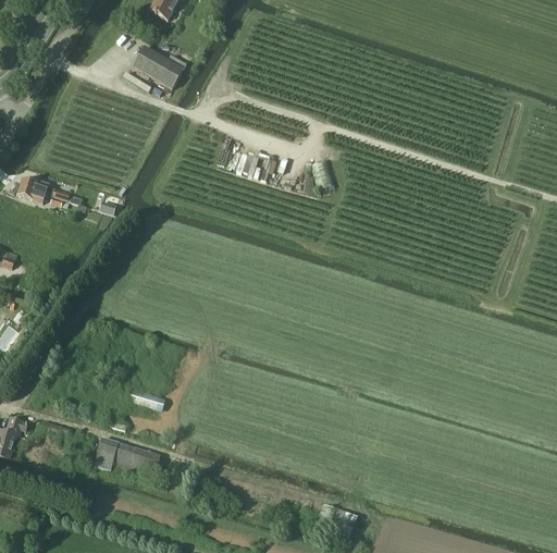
[(157,0),(156,1),(155,0),(153,0),(149,8),(155,11),(153,12),(156,13),(157,12),(168,19),(177,0),(157,0)]
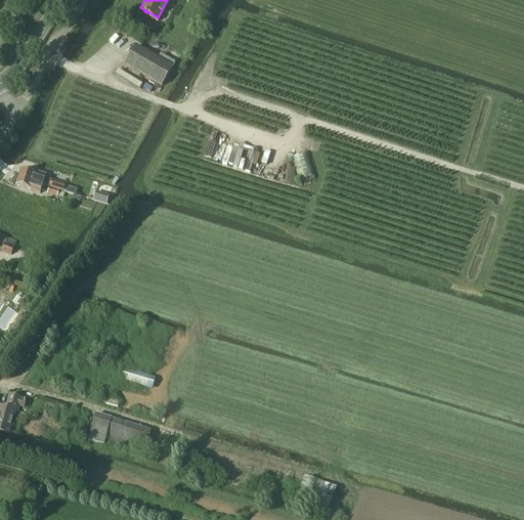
[(125,60),(162,82),(172,63),(158,55),(135,43),(125,60)]
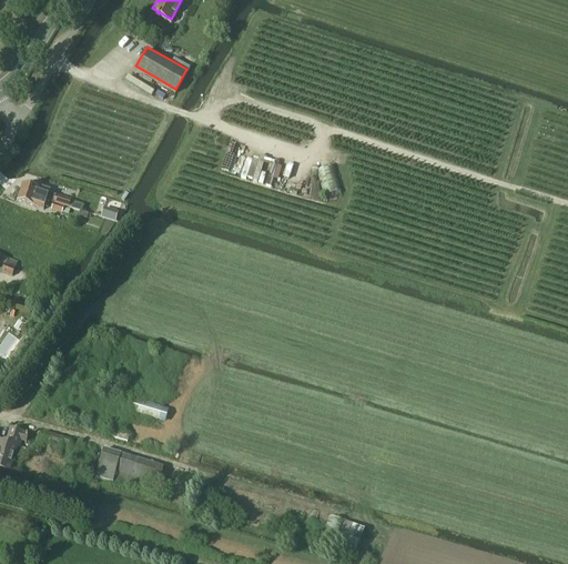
[(174,56),(171,60),(186,69),(190,64),(174,56)]
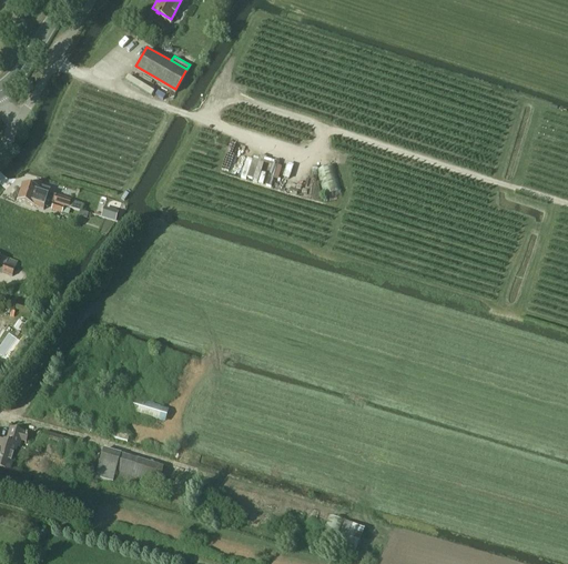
[(124,78),(151,93),(153,88),(148,83),(151,78),(131,67),(124,78)]
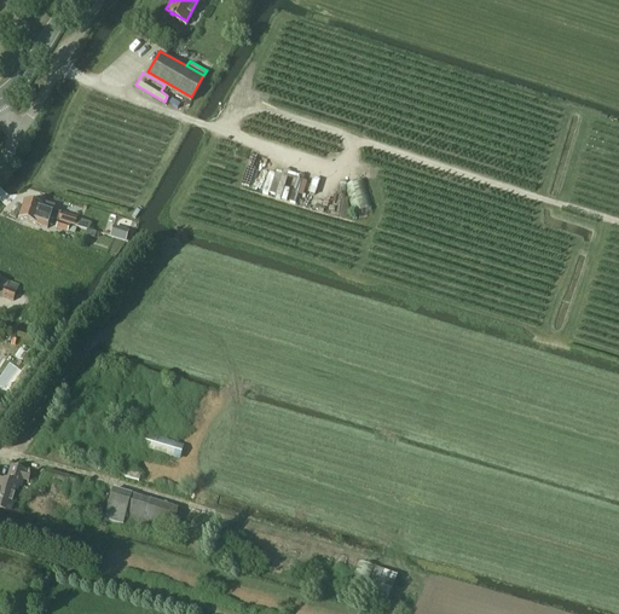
[(260,187),(285,197),(290,185),(284,184),(288,172),(268,164),(260,187)]
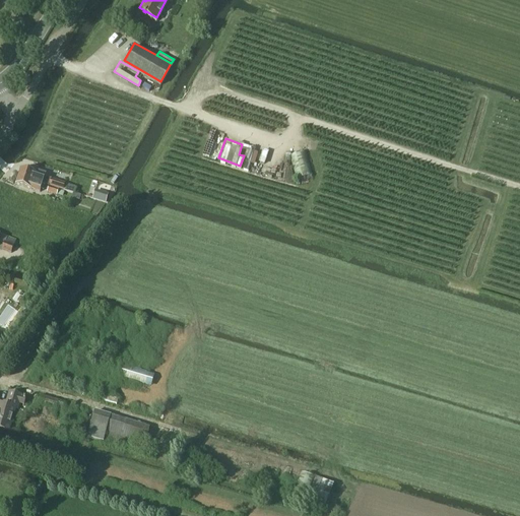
[(312,172),(306,148),(291,151),(298,176),(312,172)]
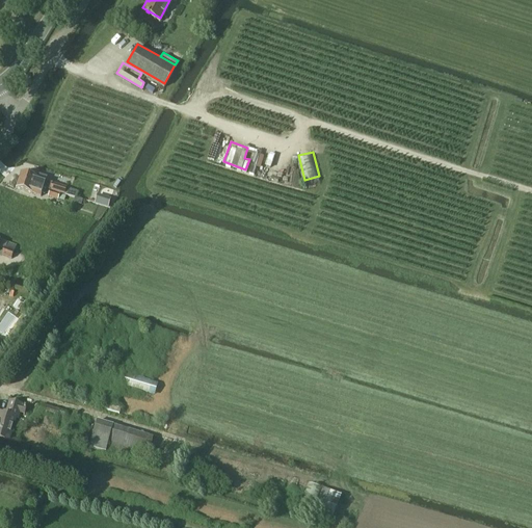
[(0,167),(6,173),(11,165),(0,157),(0,167)]
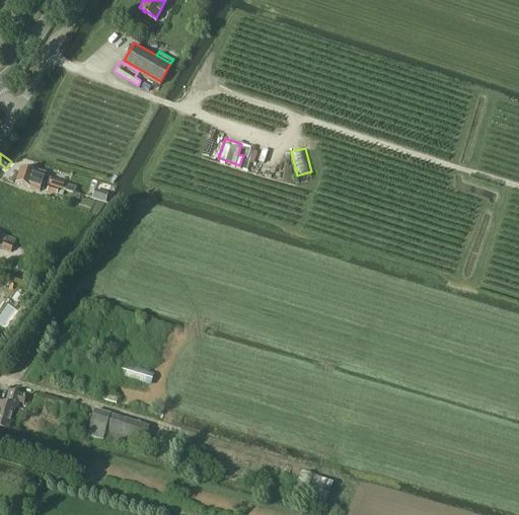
[(20,165),(18,172),(41,179),(43,180),(45,181),(49,182),(49,181),(51,175),(45,173),(46,169),(36,167),(35,170),(20,165)]
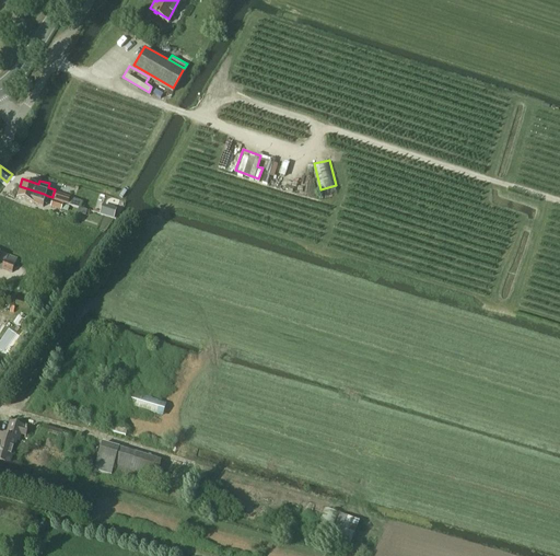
[(20,186),(16,195),(43,204),(44,200),(47,201),(48,196),(46,195),(44,194),(20,186)]
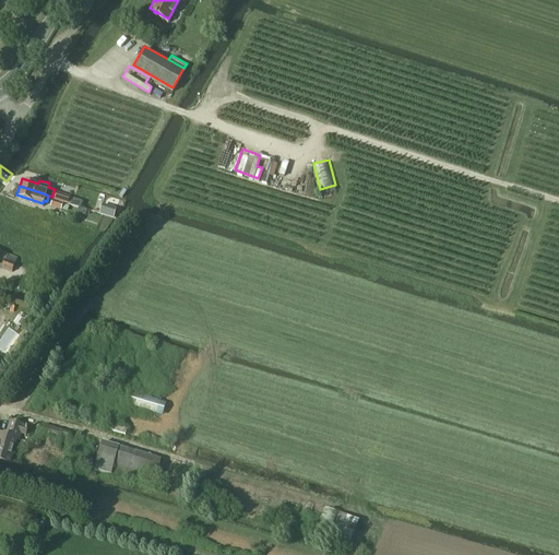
[(52,196),(68,201),(70,193),(55,189),(52,196)]
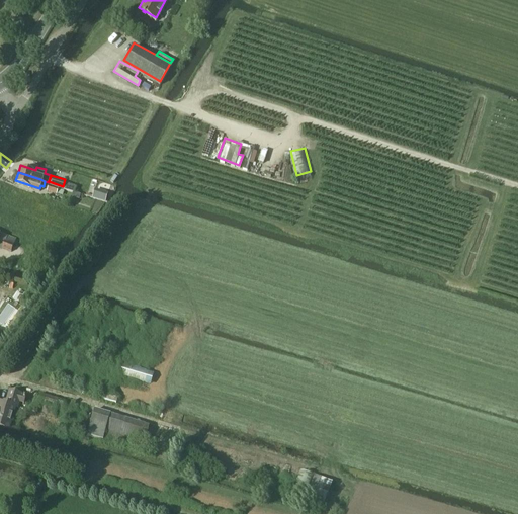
[(105,196),(108,184),(97,180),(93,192),(105,196)]
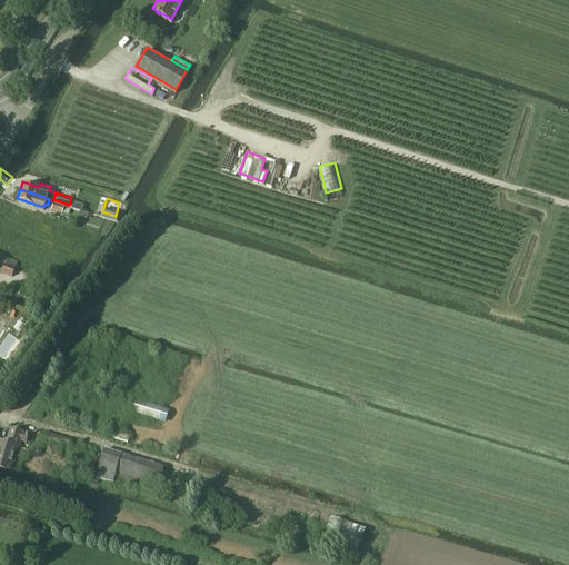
[(51,206),(62,210),(63,205),(53,201),(51,206)]
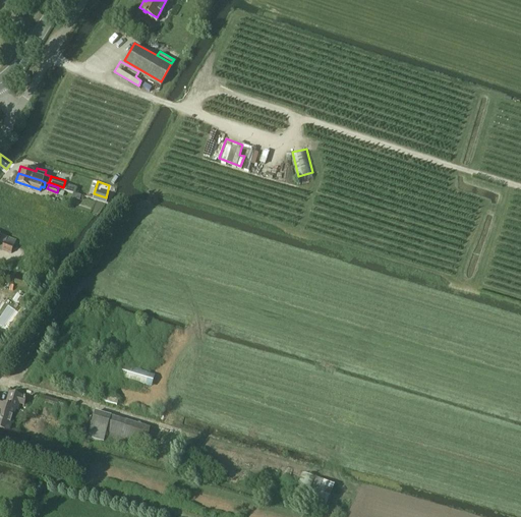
[(0,231),(0,237),(4,239),(2,246),(11,250),(16,237),(0,231)]
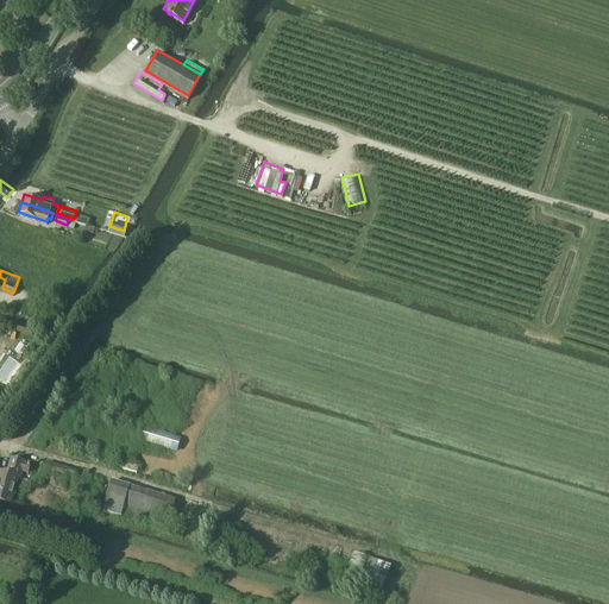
[(143,422),(138,436),(177,448),(181,435),(175,433),(175,432),(143,422)]
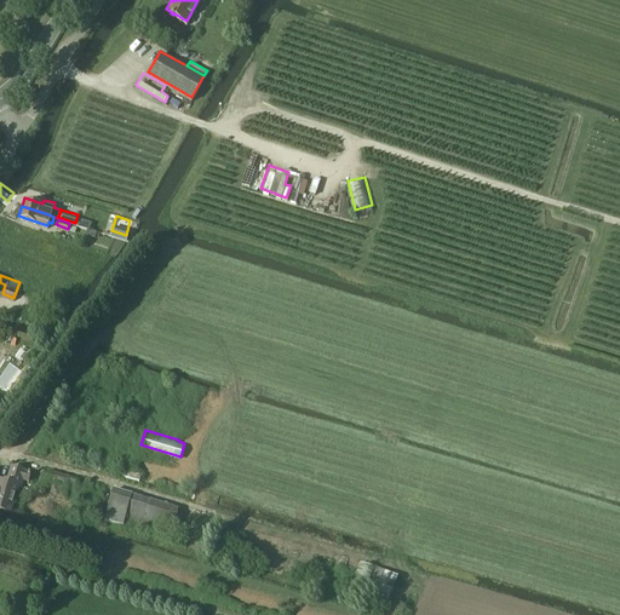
[(0,477),(0,507),(10,511),(18,483),(21,484),(22,476),(28,478),(30,471),(24,469),(26,467),(11,464),(7,480),(0,477)]
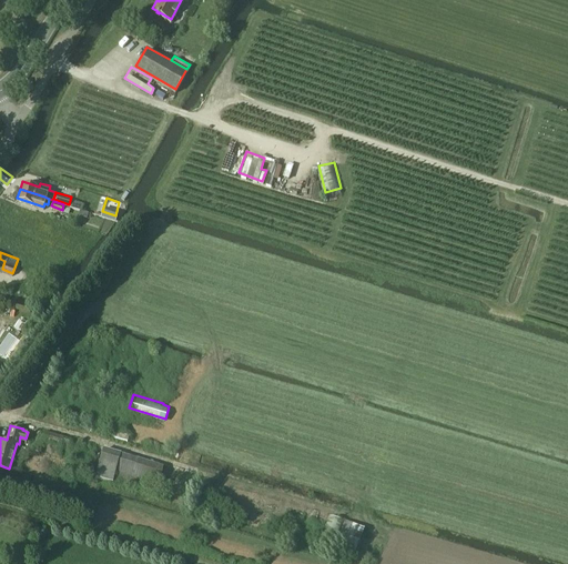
[(61,443),(63,434),(44,429),(42,437),(61,443)]
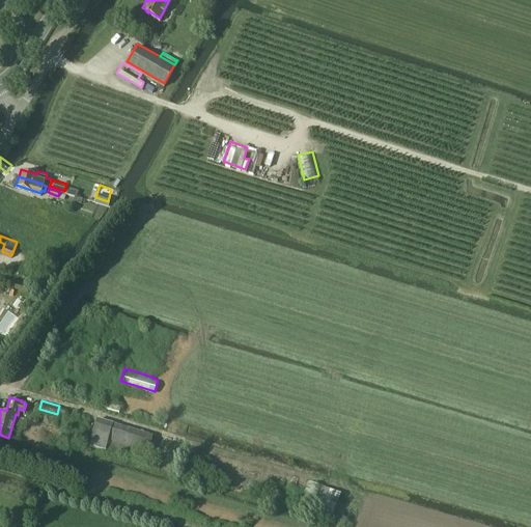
[(154,433),(113,421),(98,417),(89,444),(105,448),(106,444),(146,455),(154,433)]
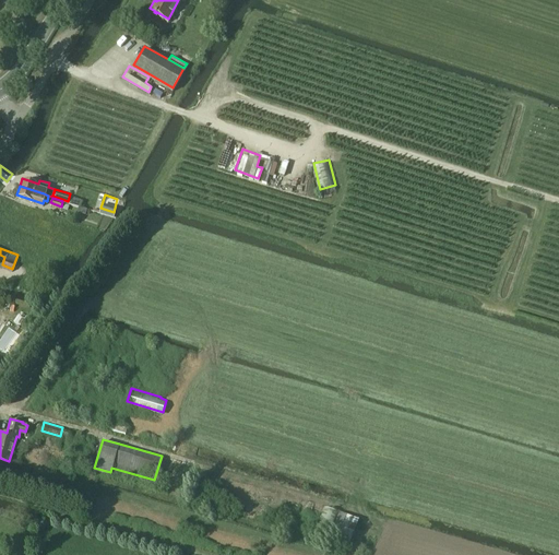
[(316,531),(348,543),(358,516),(325,504),(316,531)]
